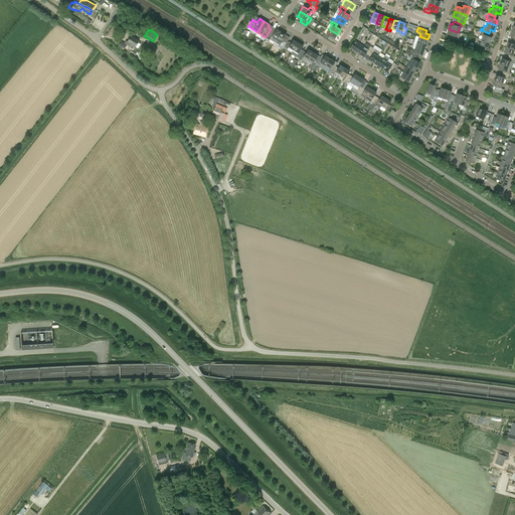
[(281,32),(277,29),(275,31),(271,29),(266,37),(270,40),(270,39),(275,42),(281,32)]
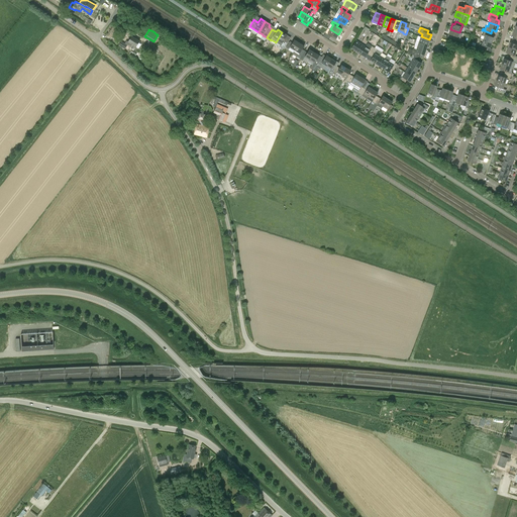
[(325,33),(323,35),(329,39),(330,36),(335,39),(338,34),(330,29),(327,34),(325,33)]
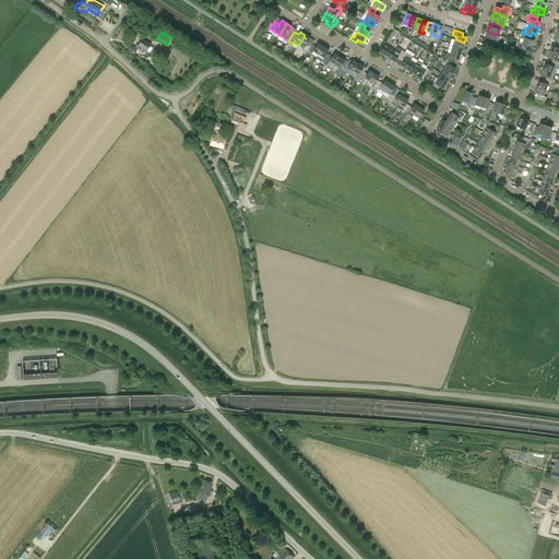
[(486,40),(494,44),(497,35),(487,32),(485,37),(487,37),(486,40)]
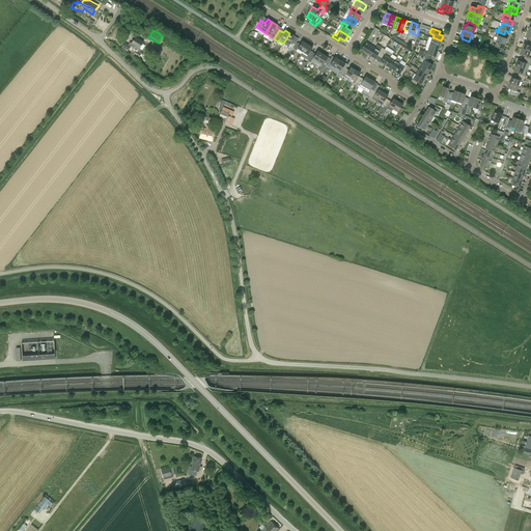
[(495,36),(497,37),(496,40),(505,44),(506,38),(503,37),(504,34),(497,31),(495,36)]
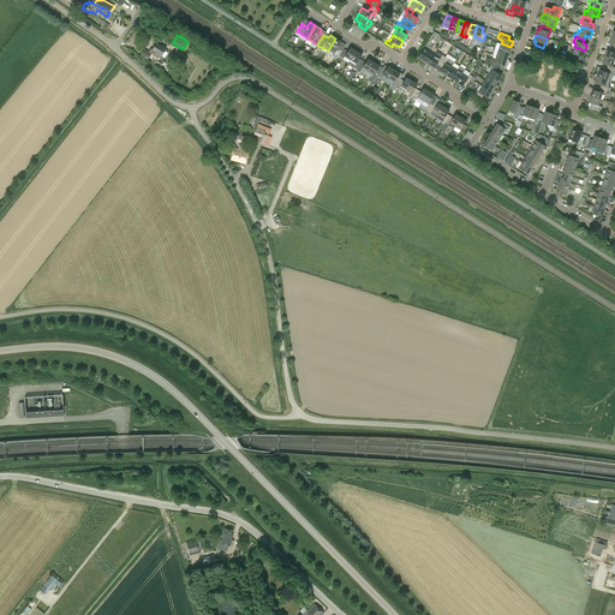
[(341,42),(335,39),(328,51),(333,54),(338,58),(344,48),(339,46),(341,42)]
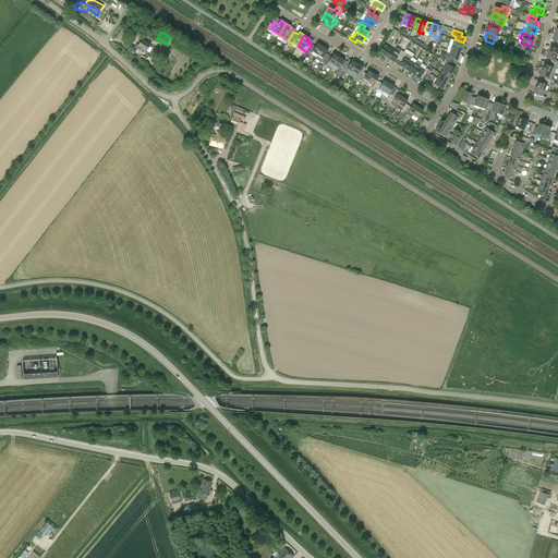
[(152,45),(142,38),(138,45),(136,44),(134,47),(131,44),(126,50),(133,55),(136,49),(141,51),(143,48),(147,51),(152,45)]
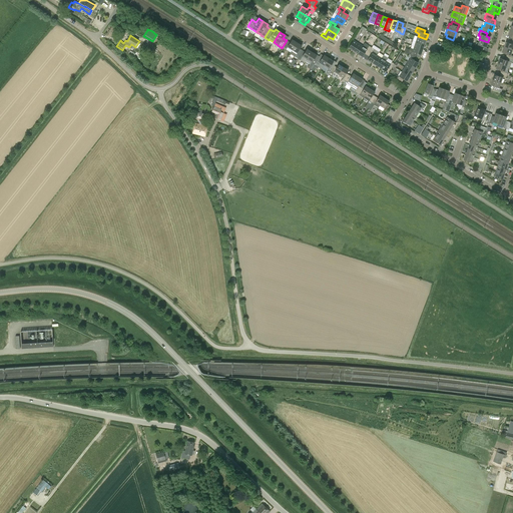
[(416,41),(424,44),(426,39),(418,36),(416,41)]
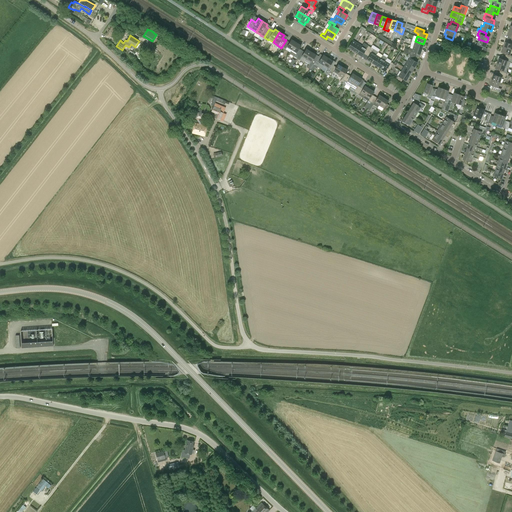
[(283,47),(286,49),(287,47),(291,50),(296,42),(291,39),(289,43),(287,41),(283,47)]
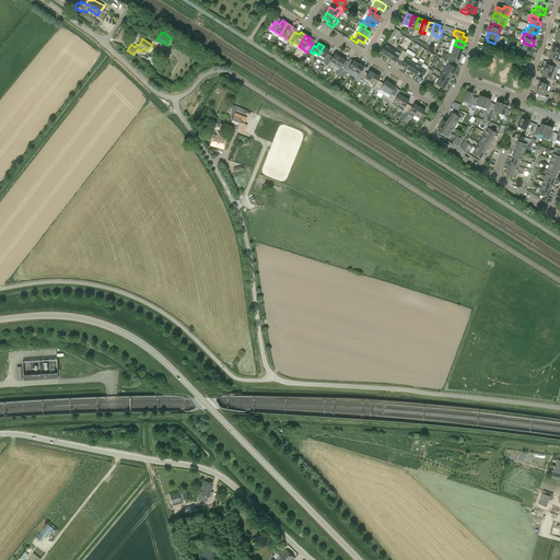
[(525,55),(526,50),(531,53),(533,46),(523,43),(522,47),(520,46),(517,51),(525,55)]
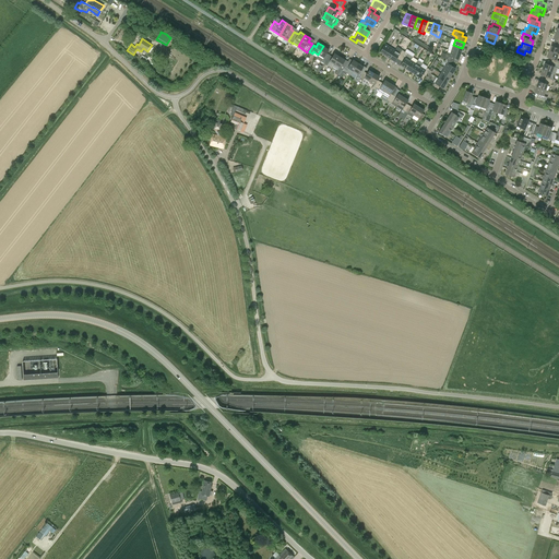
[(384,44),(379,52),(384,56),(390,47),(384,44)]
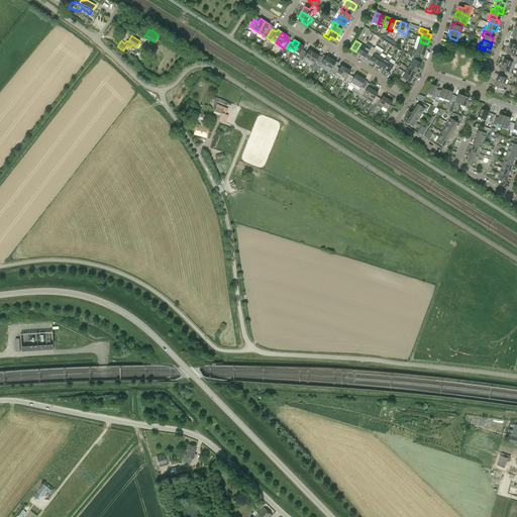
[(515,43),(510,41),(508,47),(516,50),(516,49),(516,40),(515,43)]
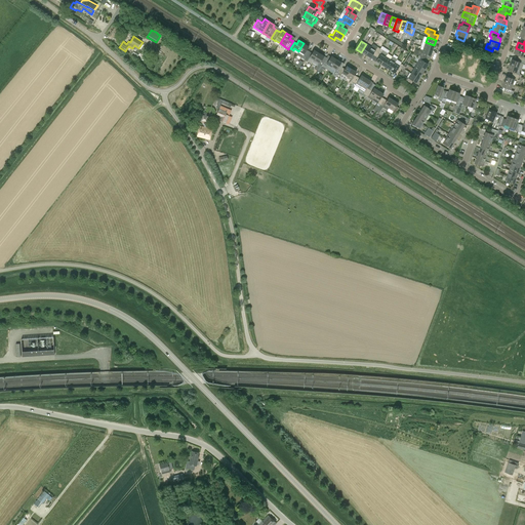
[(423,48),(433,51),(434,45),(426,42),(423,48)]
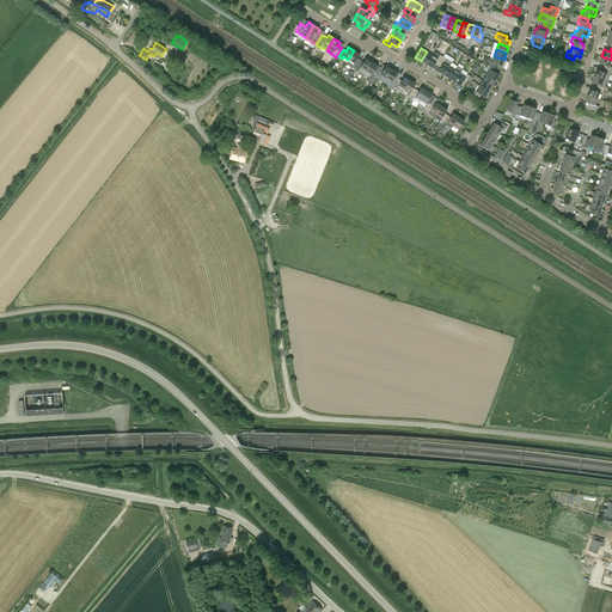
[(357,59),(360,54),(354,50),(348,60),(347,62),(347,65),(350,67),(353,66),(352,68),(355,69),(361,60),(357,59)]
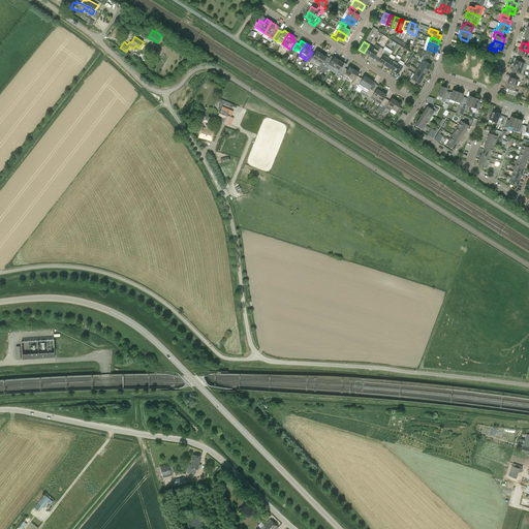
[(369,44),(364,53),(369,56),(374,48),(369,44)]
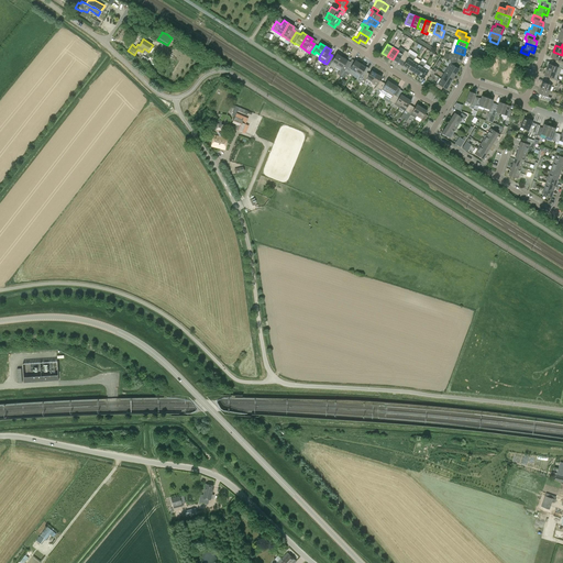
[(397,63),(399,58),(403,61),(408,52),(400,47),(398,51),(393,59),(397,63)]
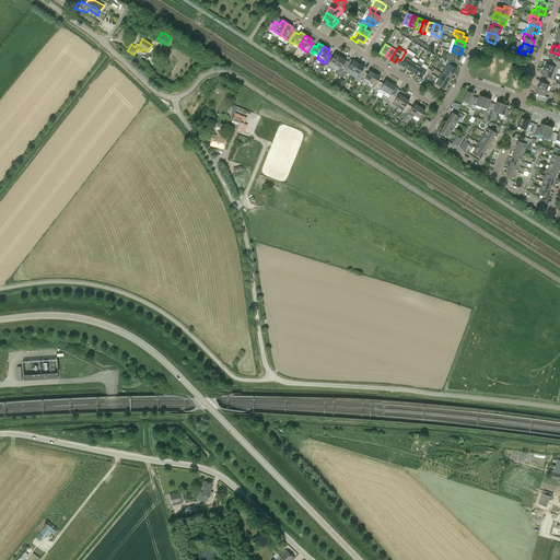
[(403,62),(400,66),(406,69),(411,60),(413,57),(406,51),(400,60),(403,62)]
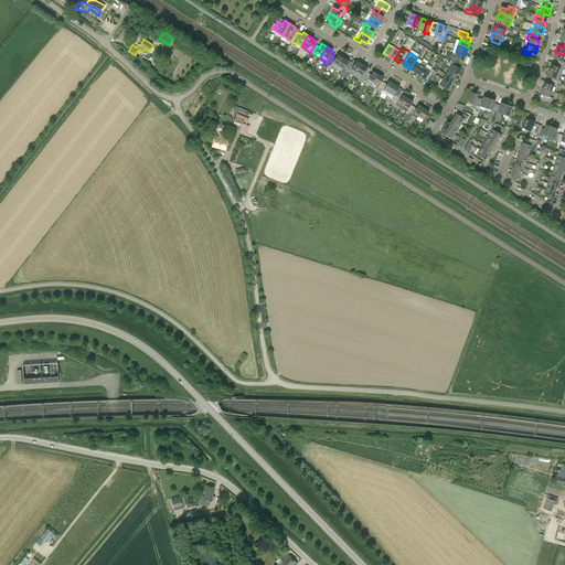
[(458,62),(459,60),(464,61),(466,55),(456,52),(455,54),(452,53),(450,54),(447,53),(445,57),(458,62)]
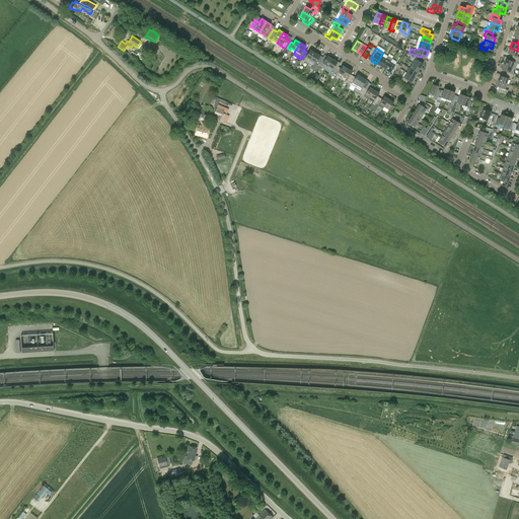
[(508,53),(513,55),(512,58),(518,60),(518,59),(518,56),(517,56),(518,51),(510,48),(508,53)]
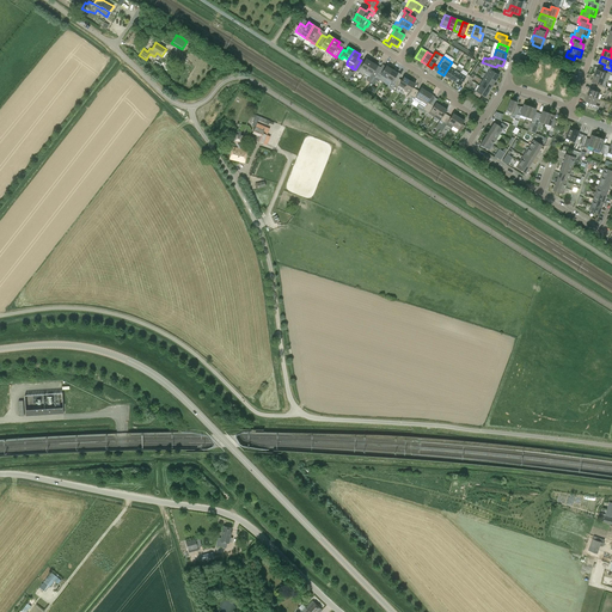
[(366,59),(363,62),(361,60),(355,69),(357,72),(359,71),(360,72),(360,73),(362,74),(363,74),(365,73),(372,62),(366,59)]
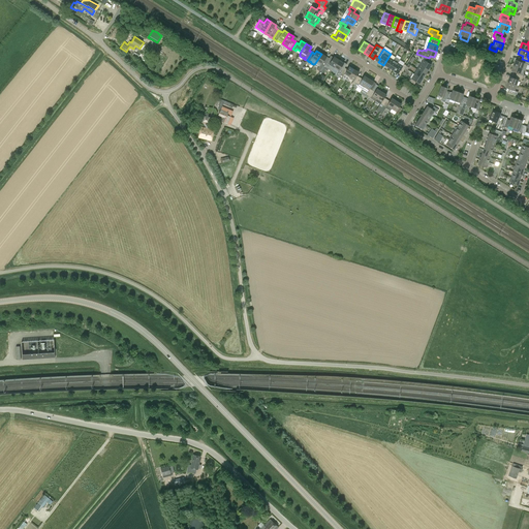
[(327,62),(324,60),(327,57),(321,54),(315,63),(319,66),(317,69),(320,71),(323,68),(324,66),(325,64),(327,62)]
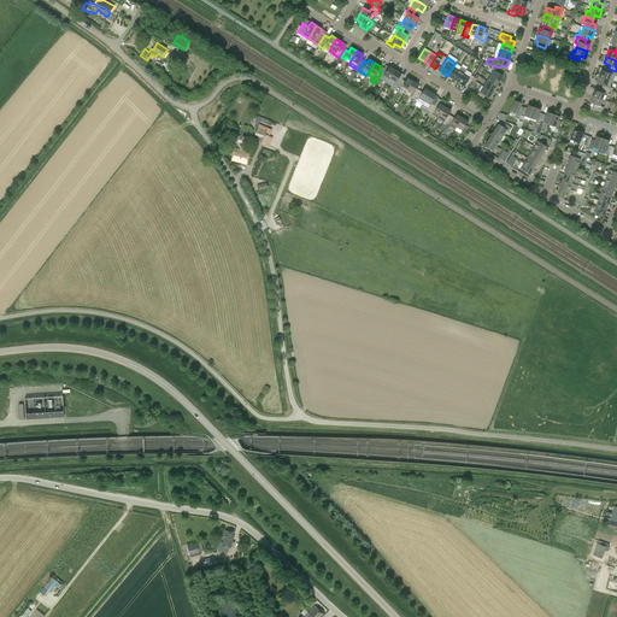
[(383,68),(381,72),(380,75),(378,77),(387,82),(395,70),(389,66),(387,70),(383,68)]
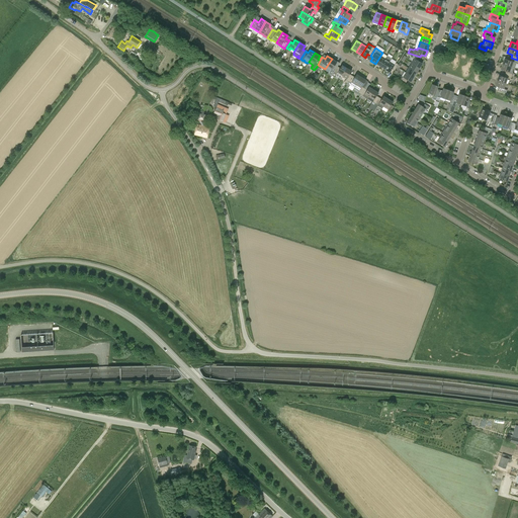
[(380,56),(375,64),(380,67),(385,59),(380,56)]
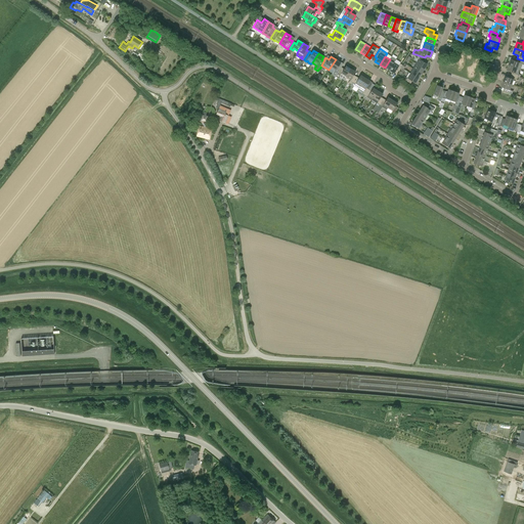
[(390,59),(385,68),(389,70),(394,62),(396,59),(392,56),(390,59)]
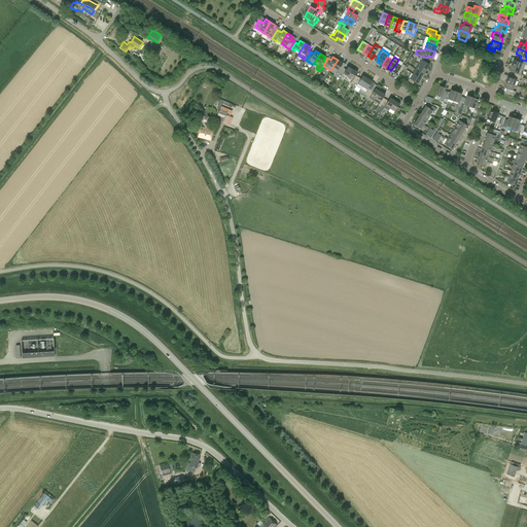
[(519,62),(514,60),(512,65),(523,69),(524,69),(526,64),(526,61),(520,59),(519,62)]
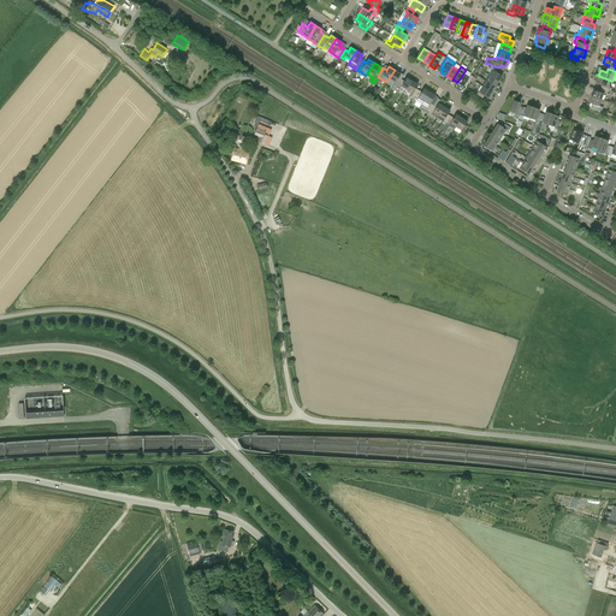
[(401,80),(398,77),(401,73),(395,70),(386,82),(391,86),(390,88),(395,90),(395,89),(401,80)]
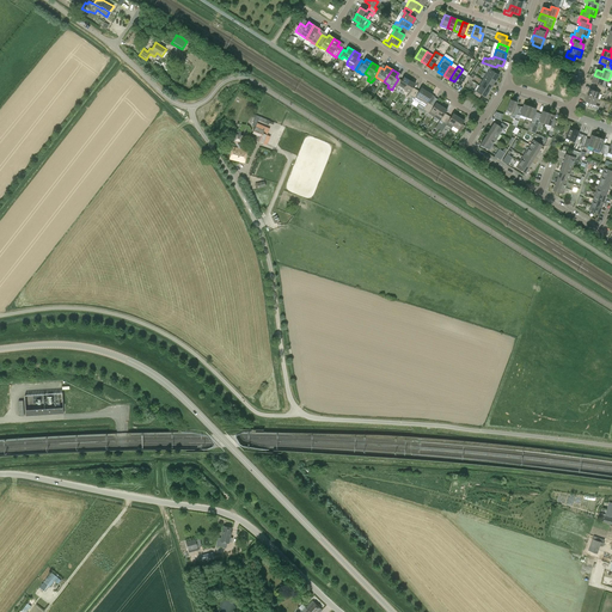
[(499,75),(490,69),(487,74),(495,80),(499,75)]
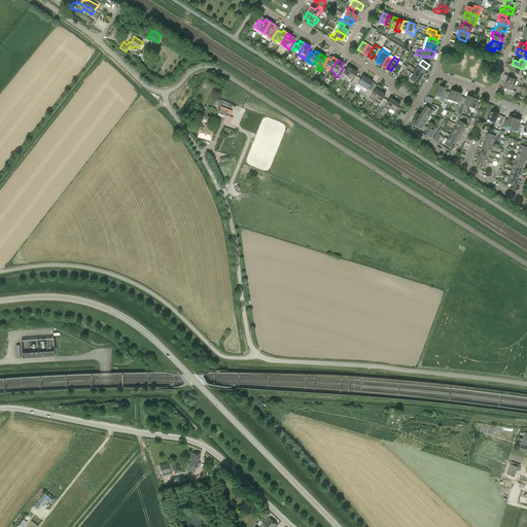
[(398,70),(401,72),(405,66),(402,64),(401,66),(396,63),(391,70),(396,73),(398,70)]
